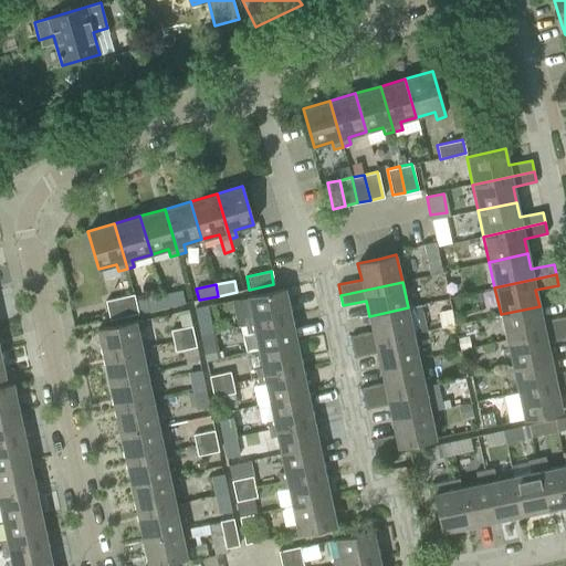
[(291,315),(285,290),(285,289),(245,297),(250,316),(243,318),(244,325),(291,315)]
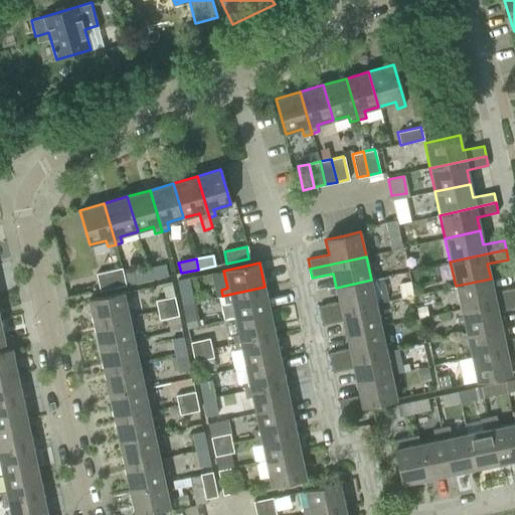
[(166,266),(149,269),(151,280),(168,276),(166,266)]
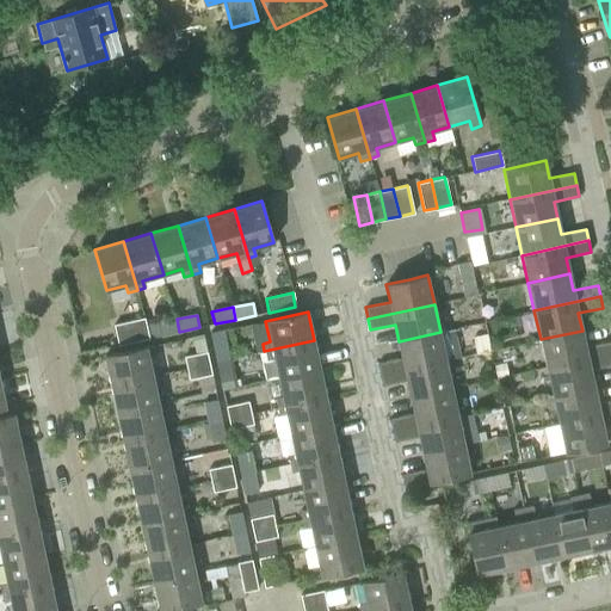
[(149,338),(144,319),(113,325),(118,345),(131,343),(149,338)]
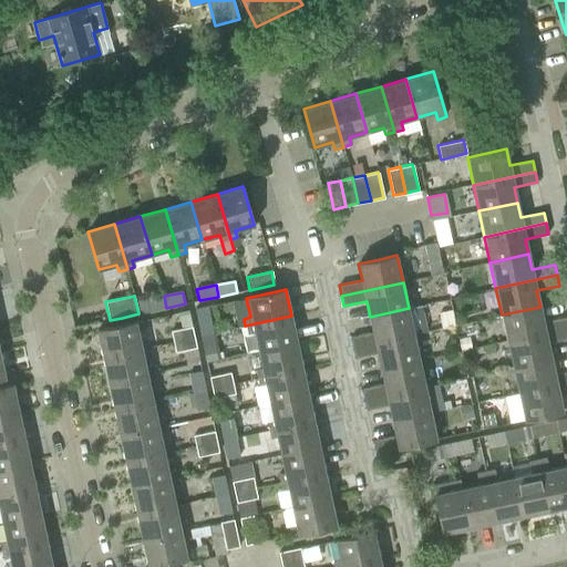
[(166,308),(164,296),(145,300),(148,311),(166,308)]
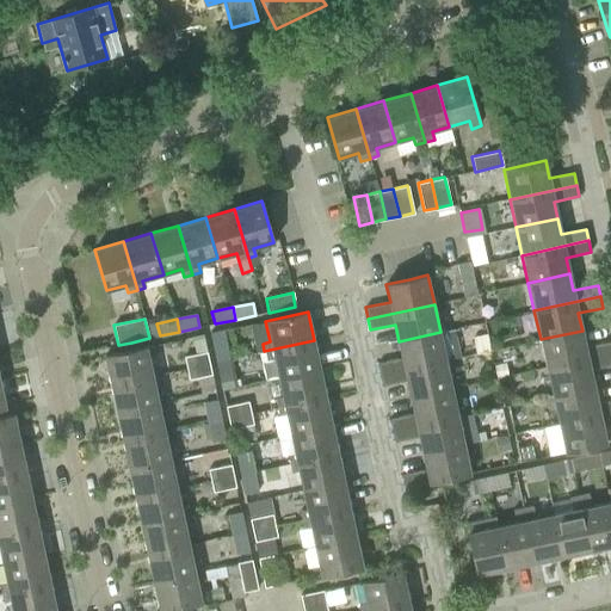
[(402,358),(377,363),(380,375),(446,360),(460,357),(454,329),(440,332),(399,341),(402,358)]
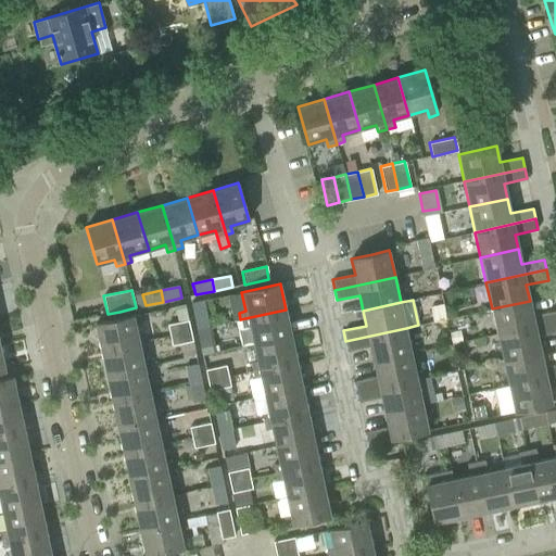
[(555,321),(555,315),(555,311),(533,316),(530,301),(492,308),(497,335),(555,321)]
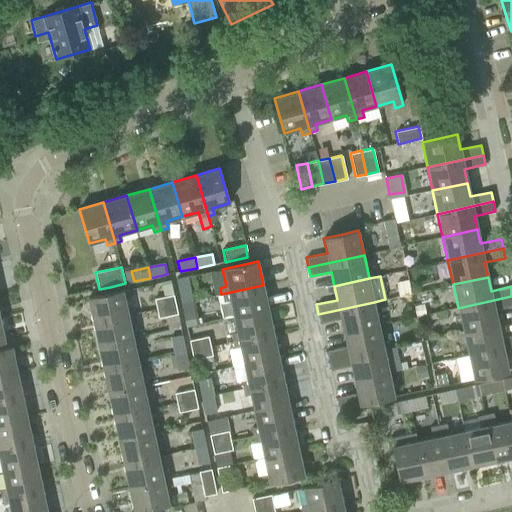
[(408,279),(396,282),(399,296),(411,294),(408,279)]
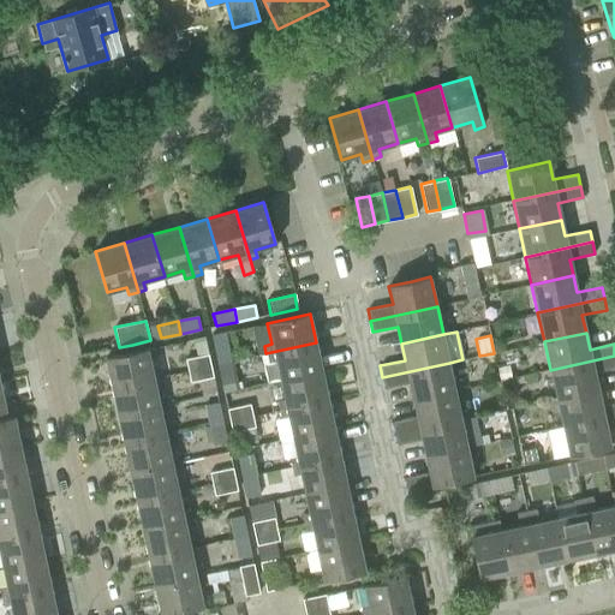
[(231,362),(226,342),(214,345),(218,364),(231,362)]
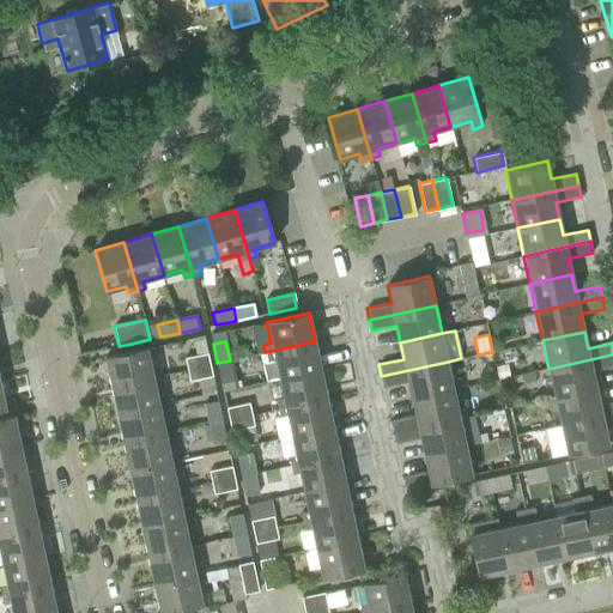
[(321,371),(315,341),(265,352),(267,360),(274,359),(279,380),(321,371)]
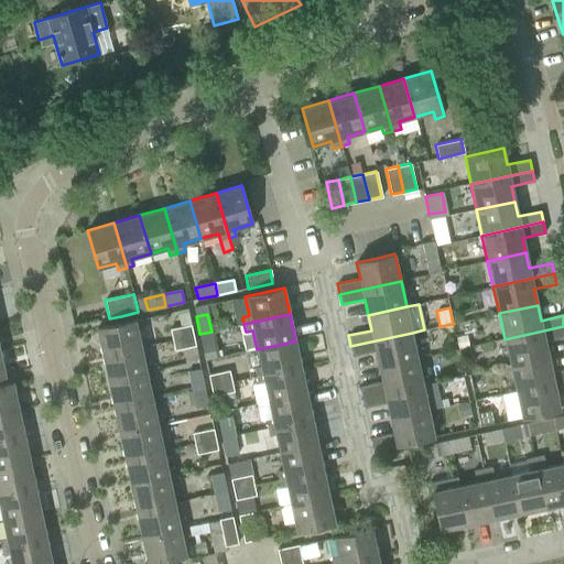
[(143,318),(118,324),(97,328),(102,356),(141,348),(137,328),(144,327),(143,318)]
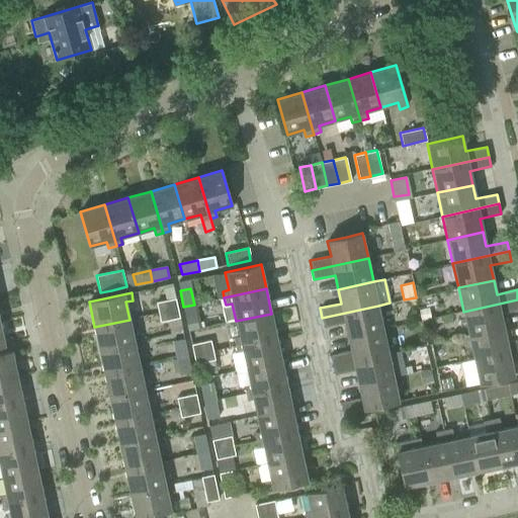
[(177,310),(175,298),(156,304),(158,314),(177,310)]
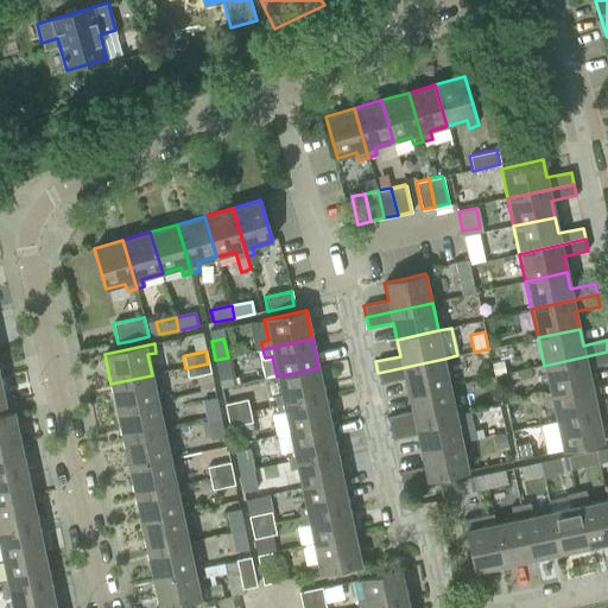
[(588,368),(607,363),(607,352),(544,366),(550,393),(591,385),(588,368)]
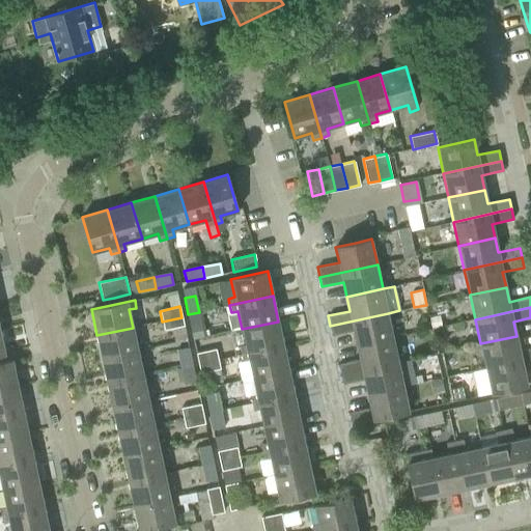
[(202,330),(199,312),(188,314),(192,332),(202,330)]
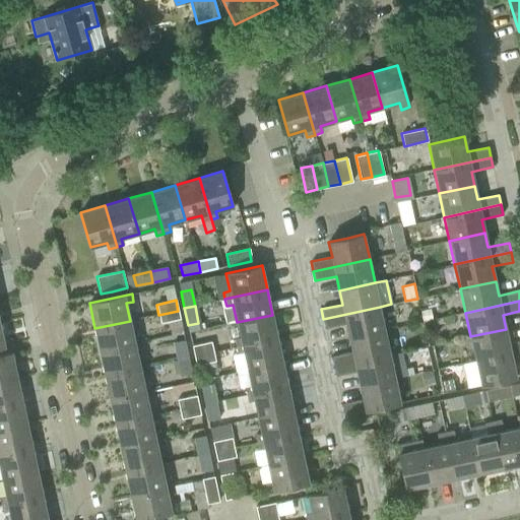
[(385,330),(380,307),(323,319),(326,328),(346,324),(349,338),(385,330)]
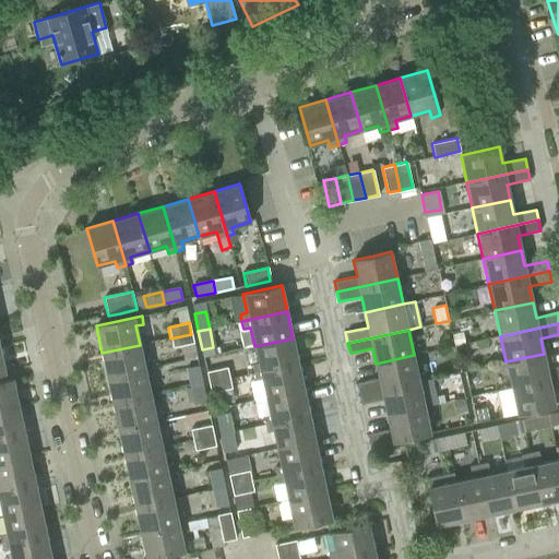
[(462,332),(453,334),(455,345),(464,343),(462,332)]
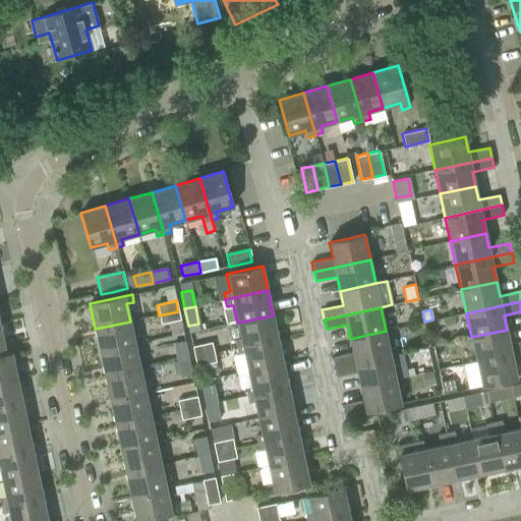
[(180,321),(178,311),(159,315),(161,325),(180,321)]
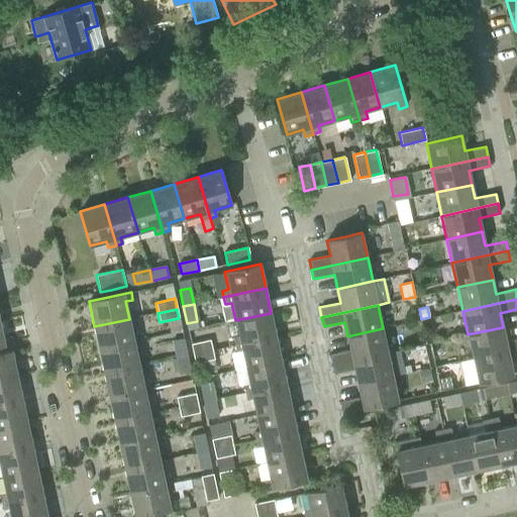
[(276,335),(271,313),(235,320),(238,335),(232,336),(233,344),(276,335)]
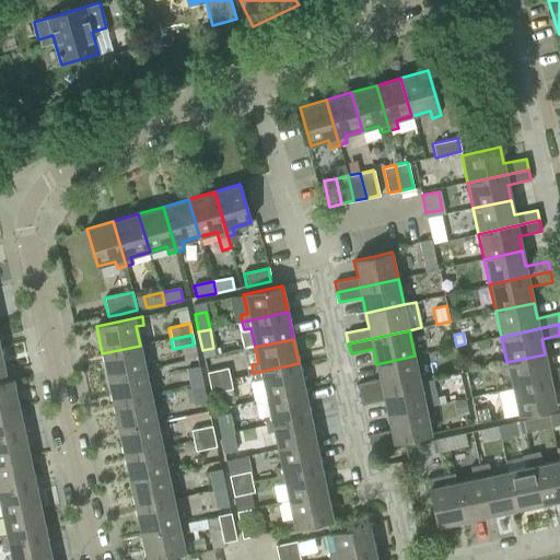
[(143,363),(140,346),(102,353),(107,378),(153,369),(152,361),(143,363)]
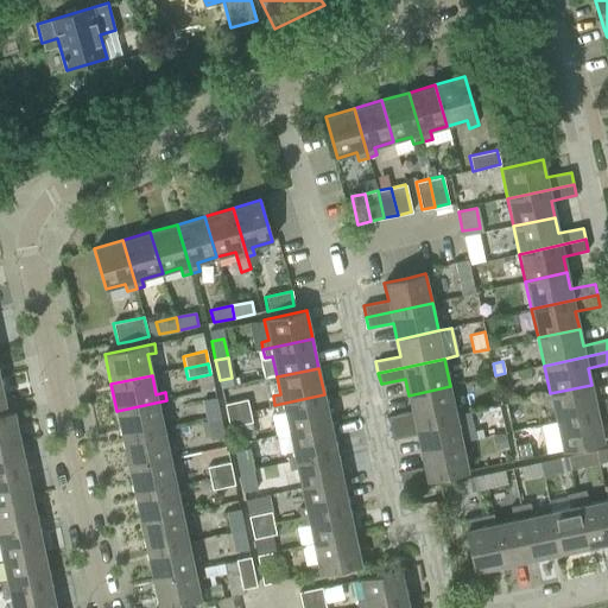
[(607,410),(607,398),(595,401),(591,385),(550,393),(556,422),(607,410)]
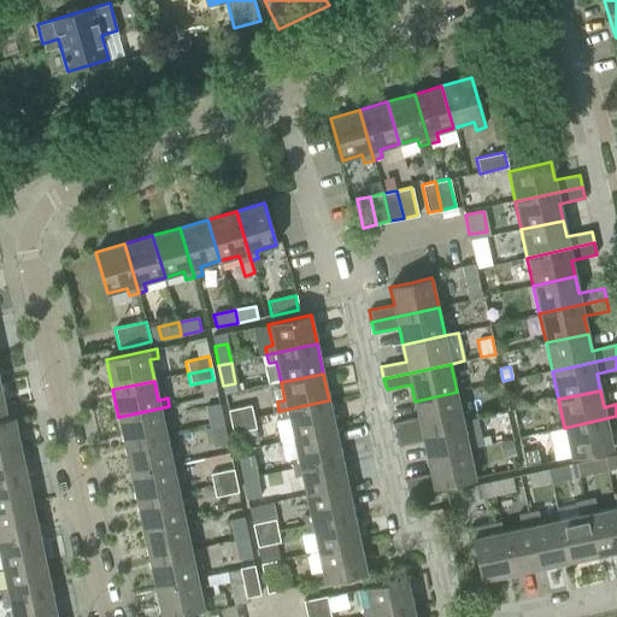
[(463,421),(457,392),(415,401),(418,417),(393,423),(397,435),(463,421)]
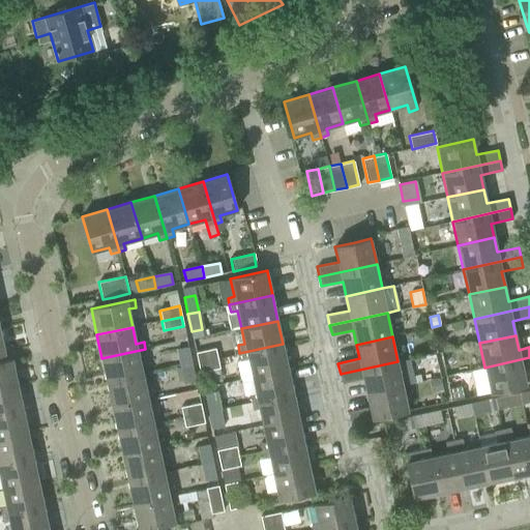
[(289,370),(283,344),(239,353),(241,360),(247,359),(252,377),(289,370)]
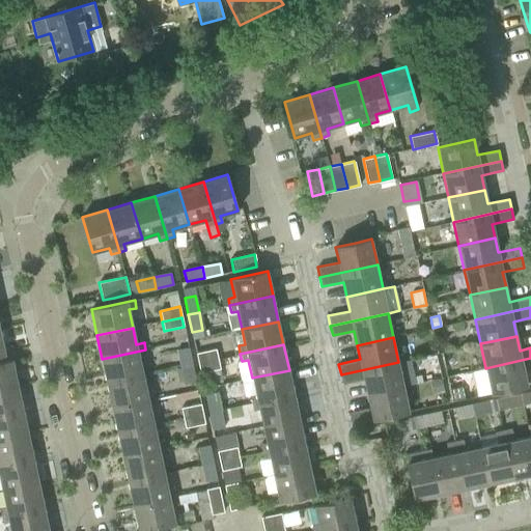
[(192,365),(189,347),(177,350),(180,367),(192,365)]
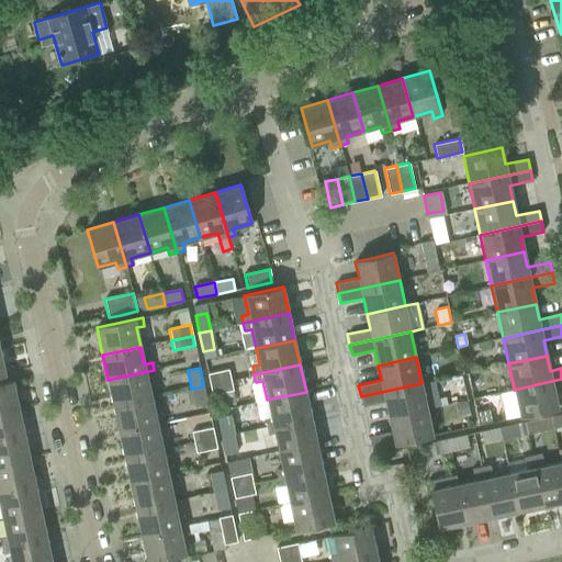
[(156,378),(154,370),(108,380),(113,406),(152,397),(147,380),(156,378)]
